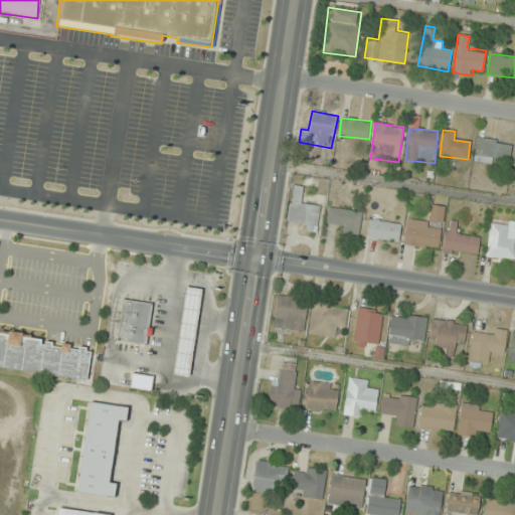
[(497,164),(499,158),(508,160),(511,143),(478,138),(474,160),(497,164)]
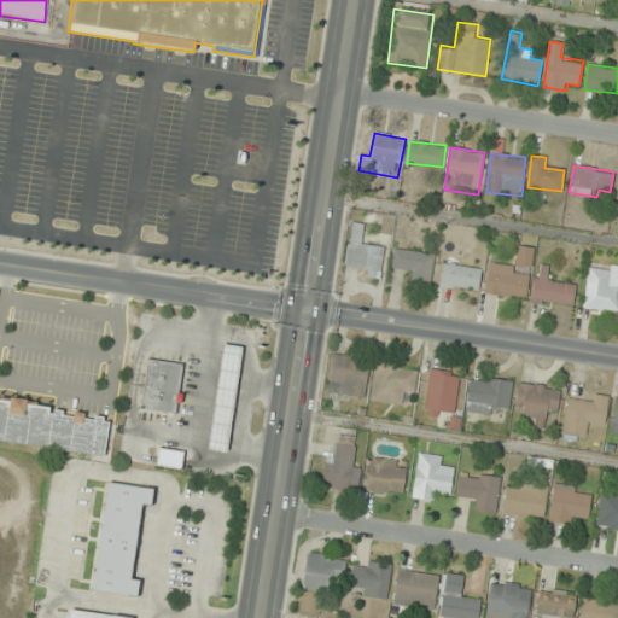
[(363,225),(351,222),(344,266),(367,269),(366,277),(379,279),(385,248),(360,243),(363,225)]
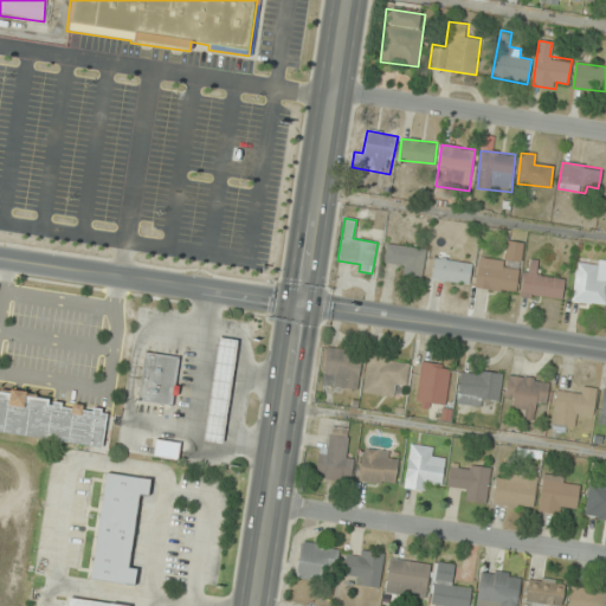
[(504,260),(478,257),(475,288),(516,292),(522,243),(507,240),(504,260)]
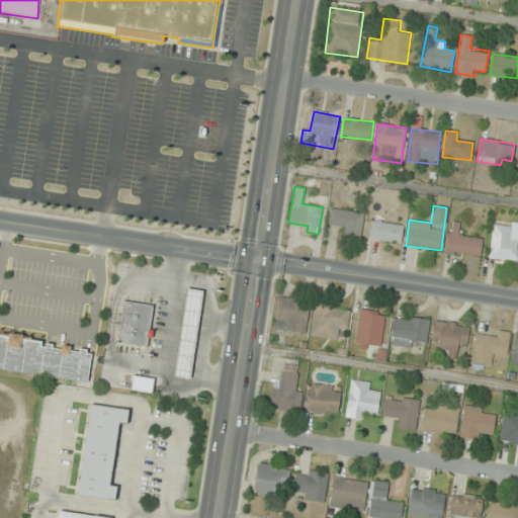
[(362,235),(362,211),(331,211),(331,224),(340,224),(340,235),(362,235)]
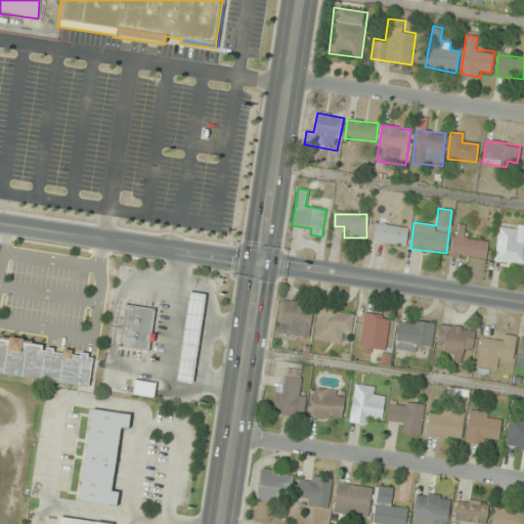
[(523,226),(498,224),(494,261),(523,264),(523,226)]
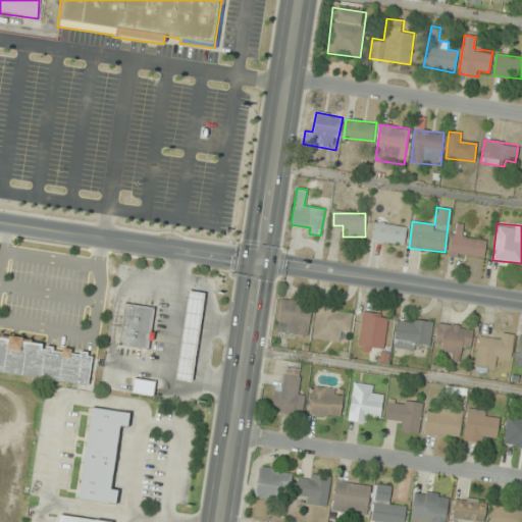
[(373,244),(406,244),(406,224),(373,224),(373,244)]
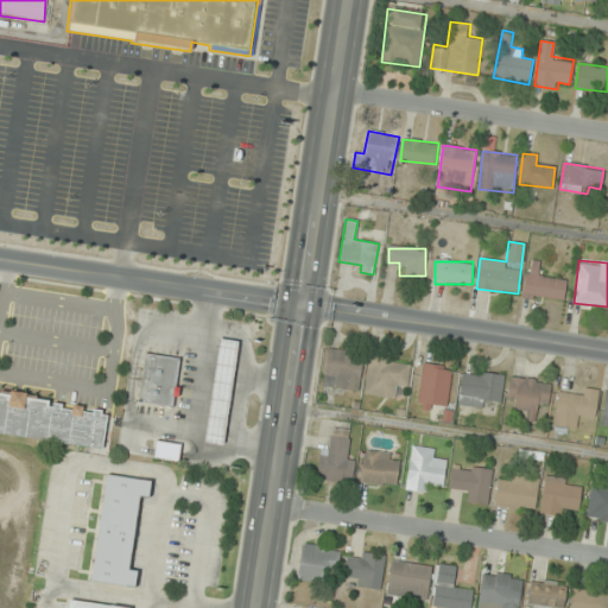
[(565,277),(540,276),(542,261),(526,261),(525,297),(564,299),(565,277)]
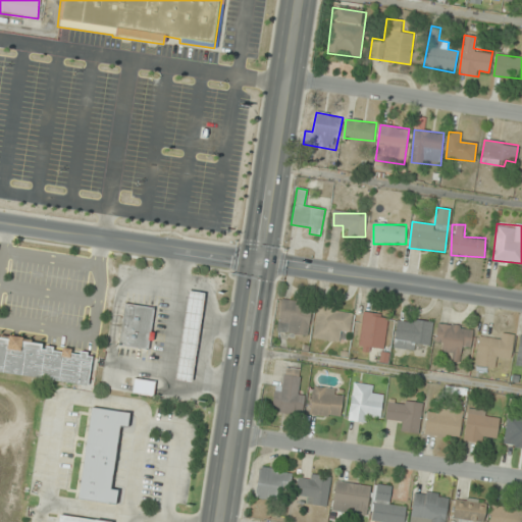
[(174,379),(191,382),(204,293),(187,291),(174,379)]
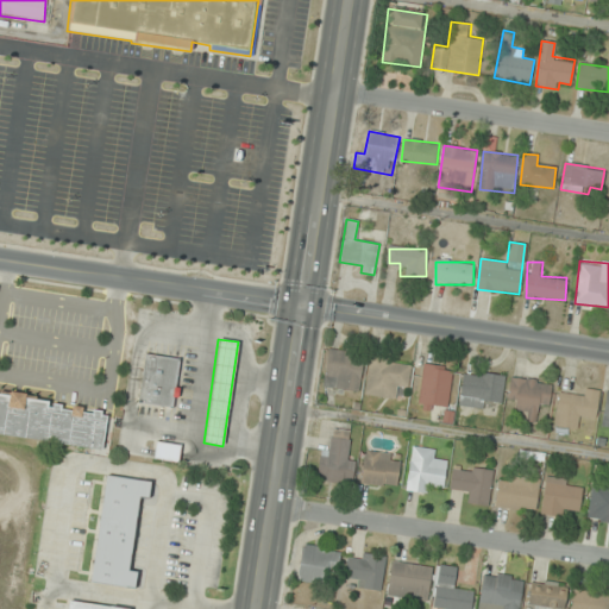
[(364,353),(327,350),(322,387),(359,391),(364,353)]
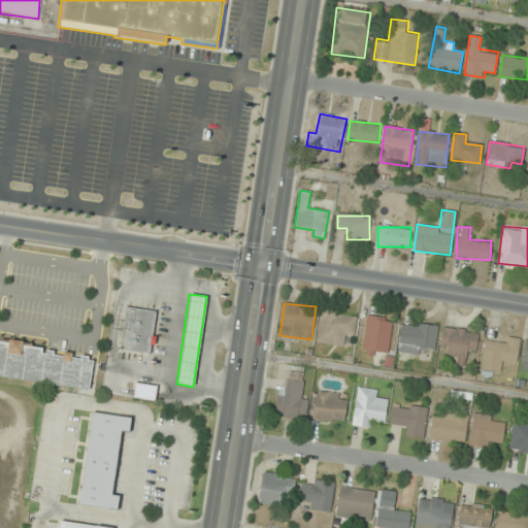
[(125,305),(154,309),(151,334),(154,335),(153,343),(150,343),(147,354),(118,350),(125,305)]
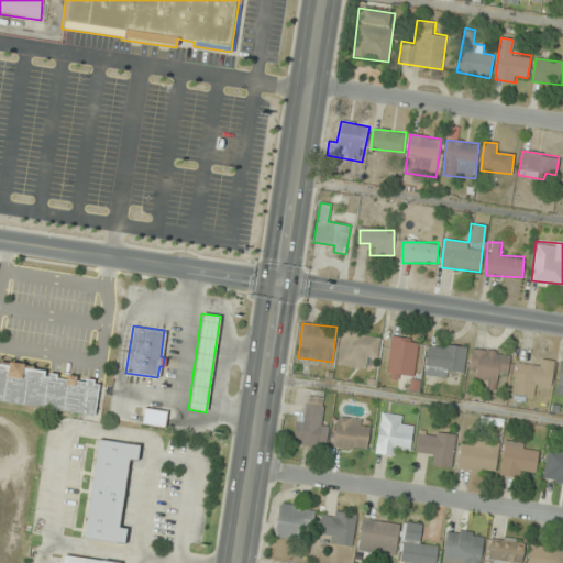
[(377,360),(381,334),(342,329),(337,365),(365,368),(366,359),(377,360)]
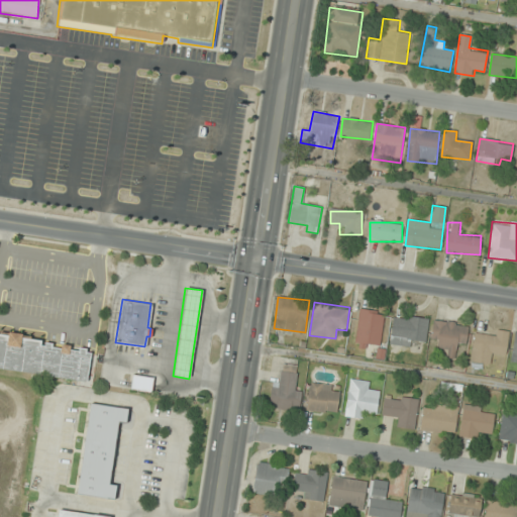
[(355,343),(381,346),(384,311),(359,309),(355,343)]
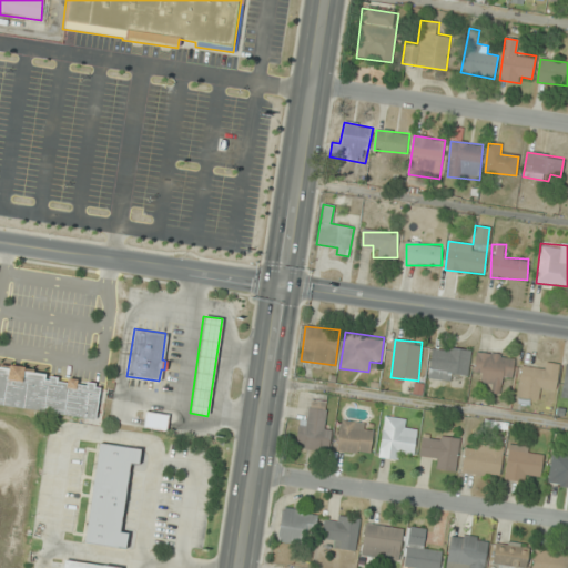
[(470,350),(432,346),(428,376),(468,381),(470,350)]
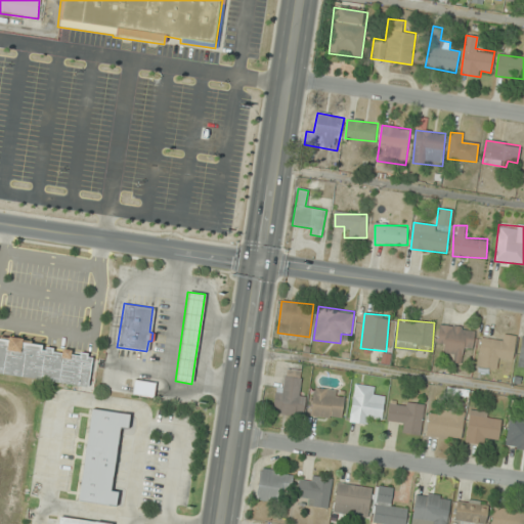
[(446,348),(445,358),(462,361),(464,348),(472,350),(475,330),(440,323),(436,346),(446,348)]
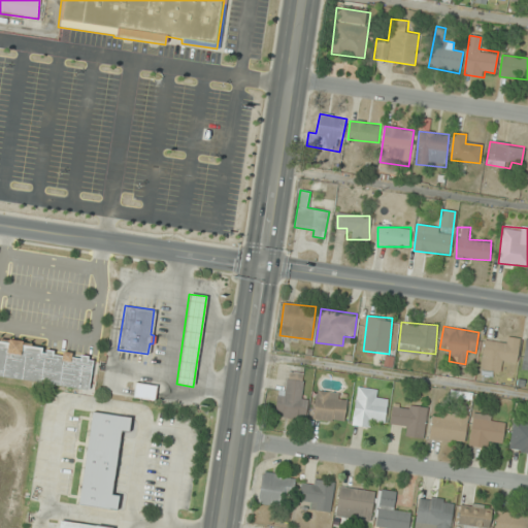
[(481,369),(503,372),(504,362),(517,364),(520,339),(500,336),(498,344),(485,342),(481,369)]
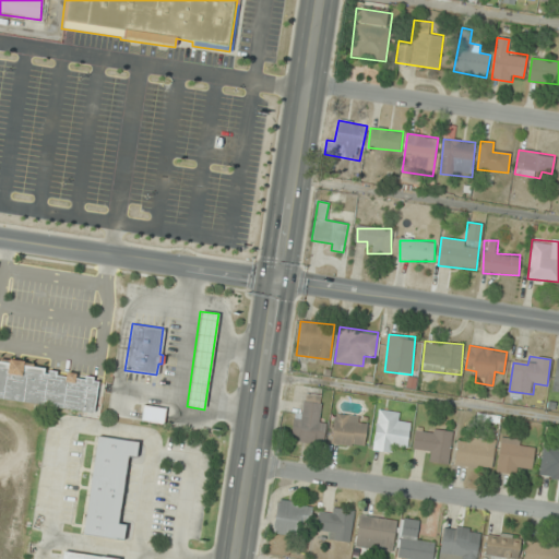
[(0,400),(96,413),(102,376),(0,361),(0,400)]
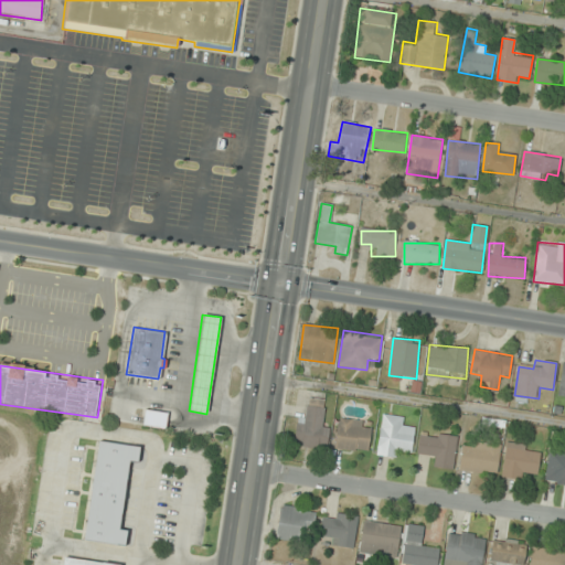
[(299,417),(294,443),(326,449),(330,425),(320,423),(324,400),(311,397),(307,419),(299,417)]
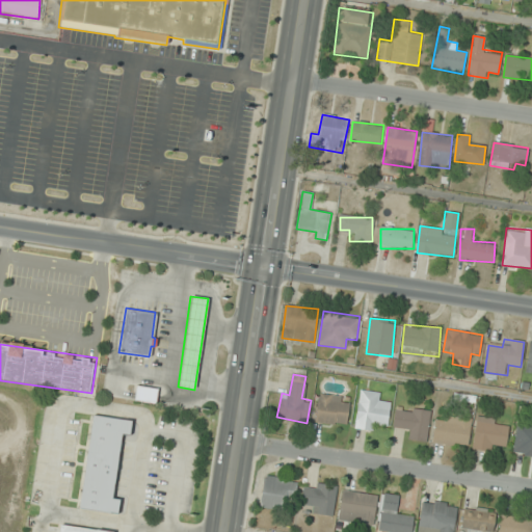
[(135,384),(156,388),(154,403),(132,400),(135,384)]
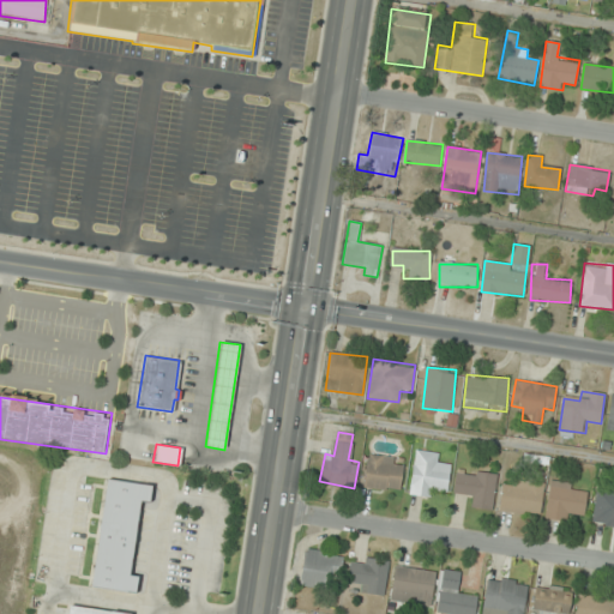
[(440,453),(415,451),(410,494),(434,497),(435,488),(447,489),(450,467),(438,465),(440,453)]
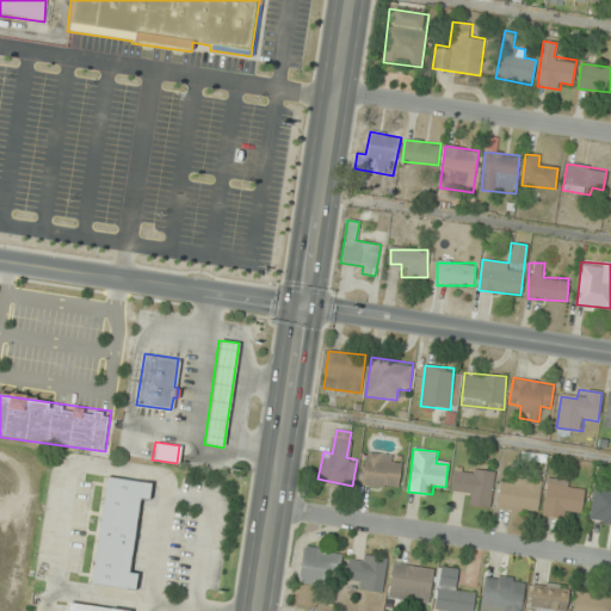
[(402,457),(366,452),(362,485),(397,489),(402,457)]
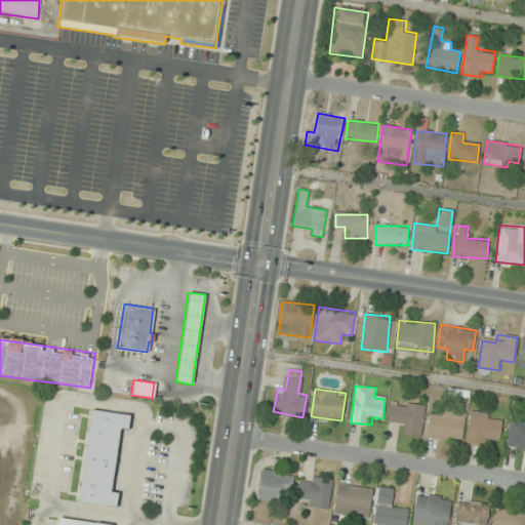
[(421,435),(425,405),(391,401),(389,421),(401,422),(400,433),(421,435)]
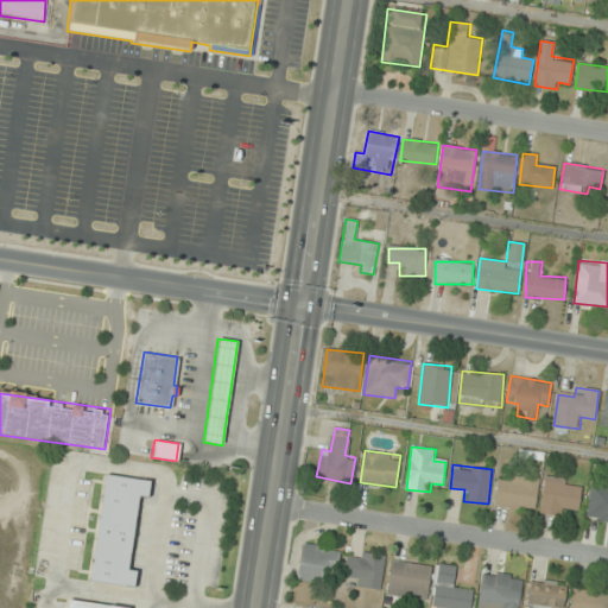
[(105,473),(149,480),(146,498),(137,496),(126,568),(135,569),(132,588),(89,582),(105,473)]
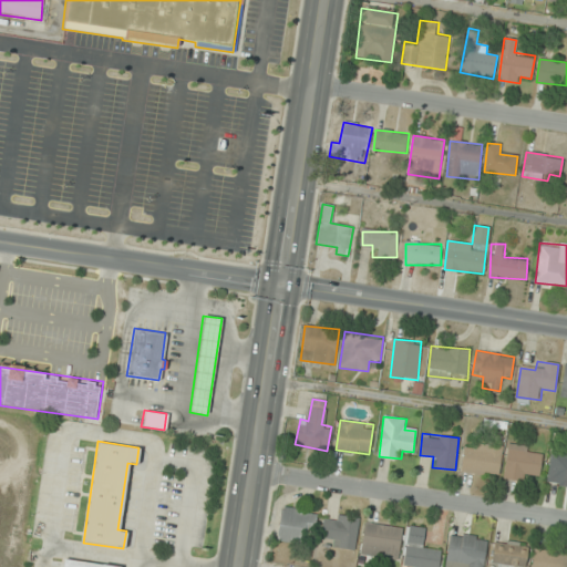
[(500,476),(502,447),(464,444),(461,472),(500,476)]
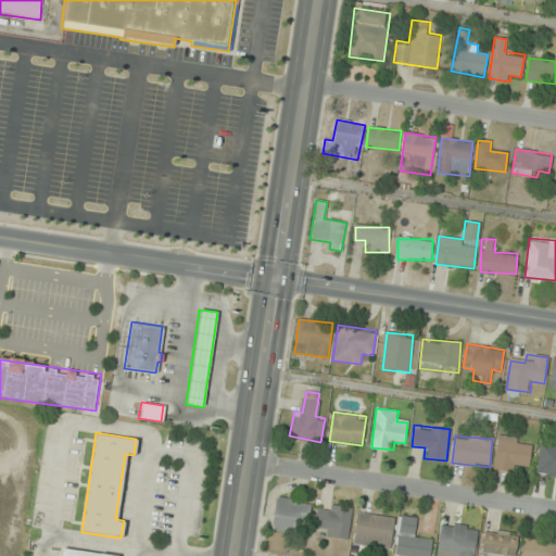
[(517,472),(518,462),(529,464),(532,440),(498,436),(494,470),(517,472)]
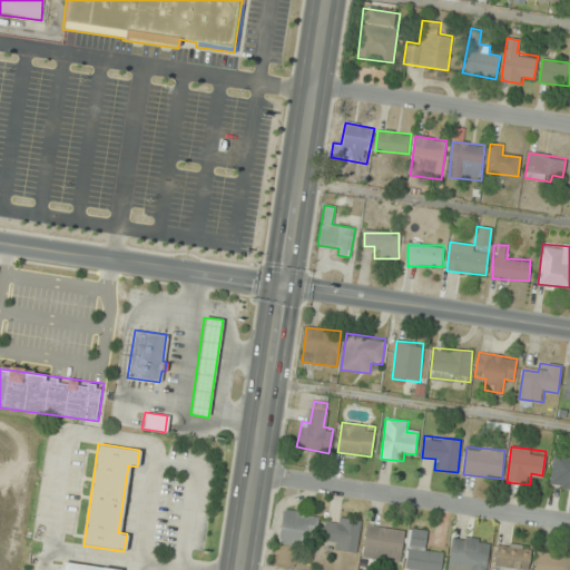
[(549,485),(569,488),(569,457),(552,455),(549,485)]
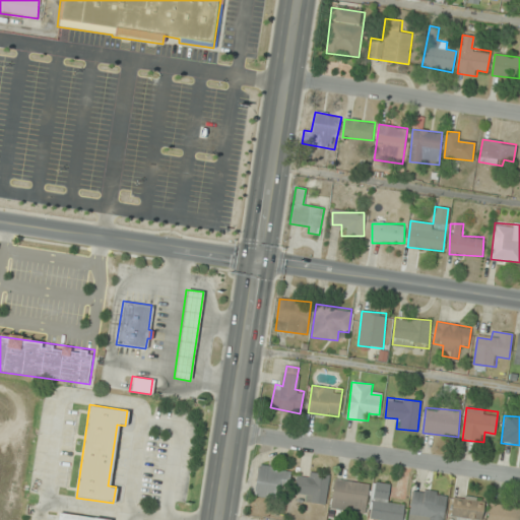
[(259,465),(254,496),(277,500),(279,490),(287,492),(291,471),(259,465)]
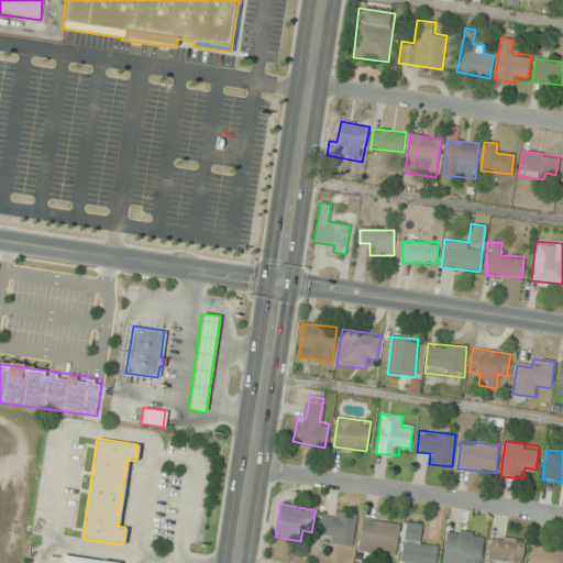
[(319,532),(330,534),(328,541),(351,547),(359,516),(324,508),(319,532)]
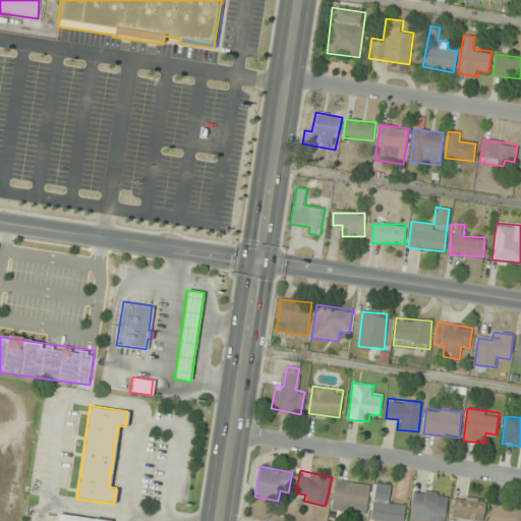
[(332,510),(365,514),(369,484),(336,479),(332,510)]
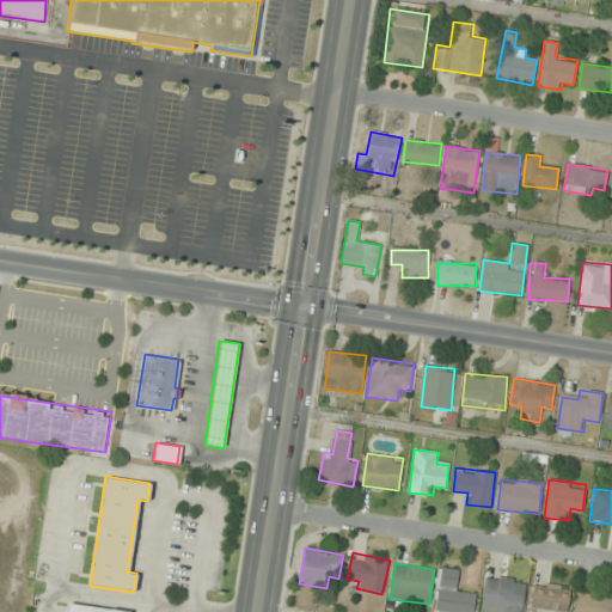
[(473,611),(477,593),(458,589),(461,571),(441,568),(434,610),(450,611),(473,611)]
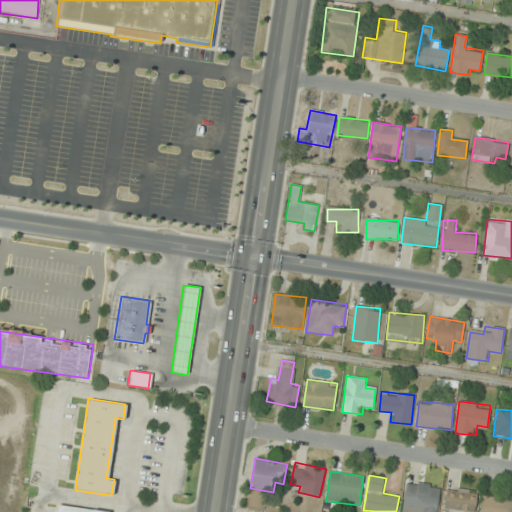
[(401,511),(436,511),(440,485),(406,481),(401,511)]
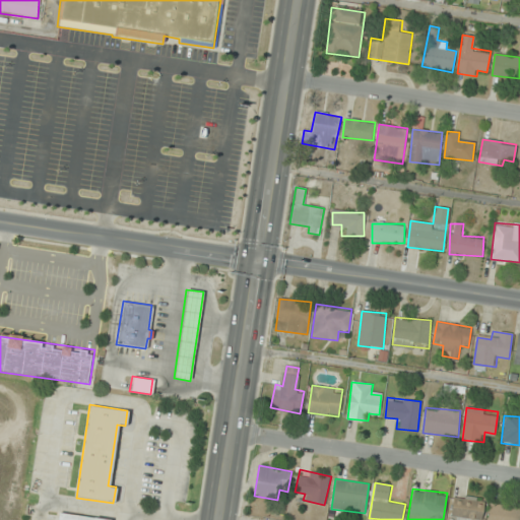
[(470,519),(471,519),(482,519),(482,497),(452,497),(451,519),(470,519)]
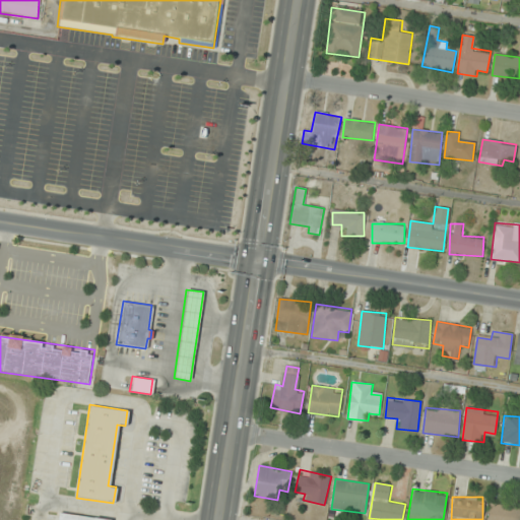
[(486,519),(519,519),(519,507),(491,502),(486,519)]
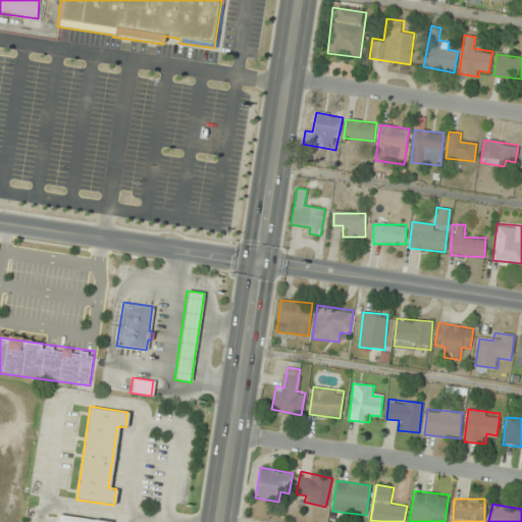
All buildings are outlined.
